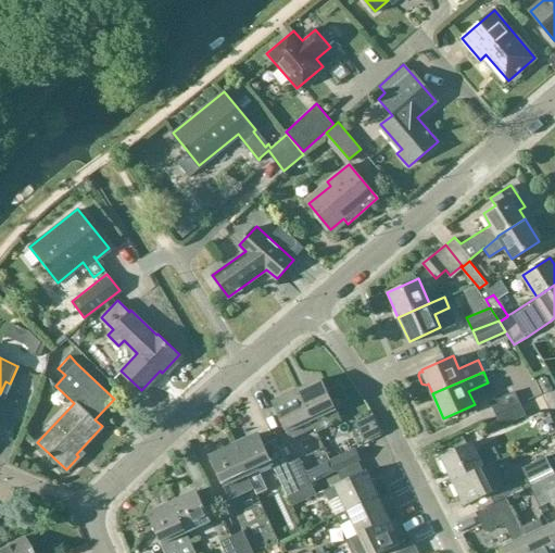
[(322,378),(297,389),(311,419),(336,407),(322,378)]
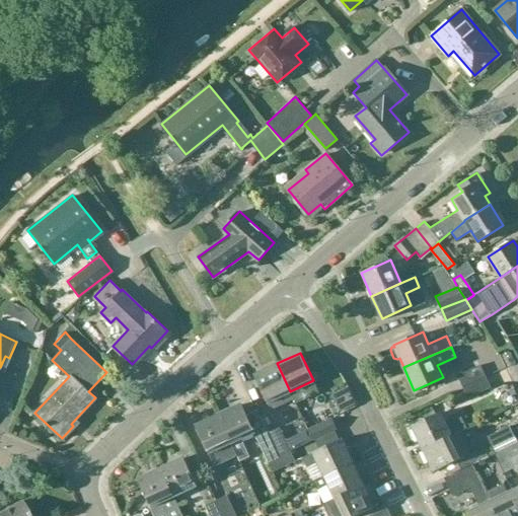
[(290,391),(277,363),(254,374),(268,402),(270,410),(293,398),(290,391)]
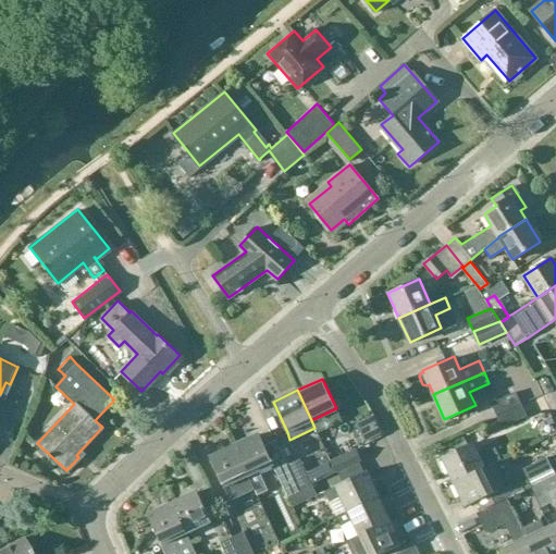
[(490,403),(496,415),(520,403),(515,391),(490,403)]
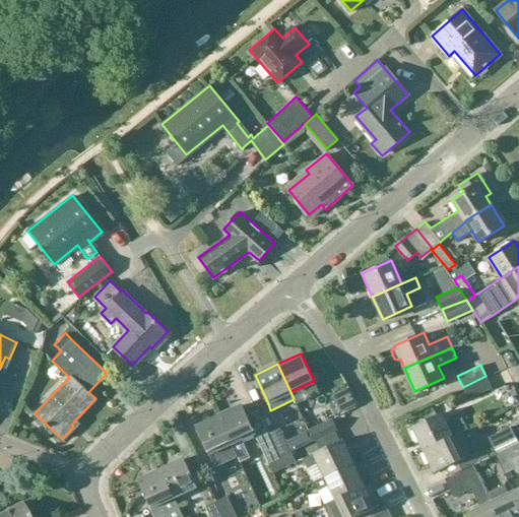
[(491,386),(485,376),(463,387),(468,397),(491,386)]
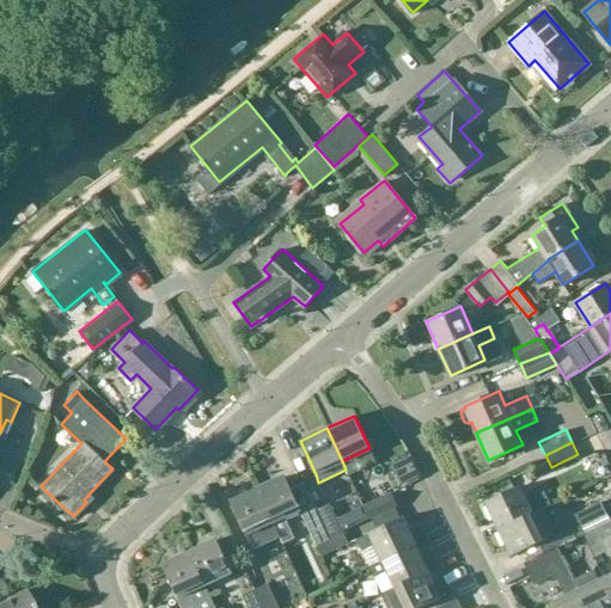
[(257,487),(279,535),(282,542),(293,536),(283,516),(300,509),(291,487),(285,476),(257,487)]
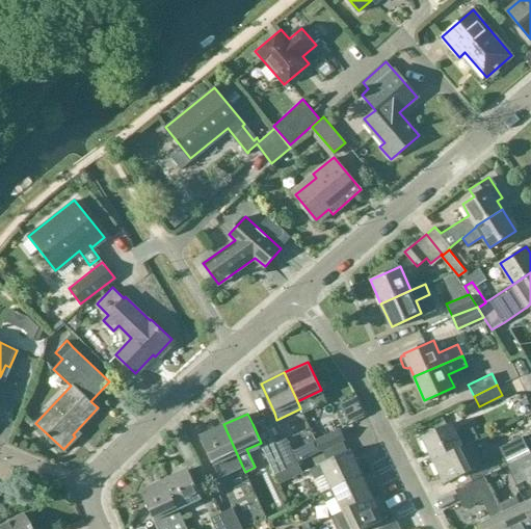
[(262,420),(253,424),(261,443),(263,448),(265,447),(274,443),(262,420)]
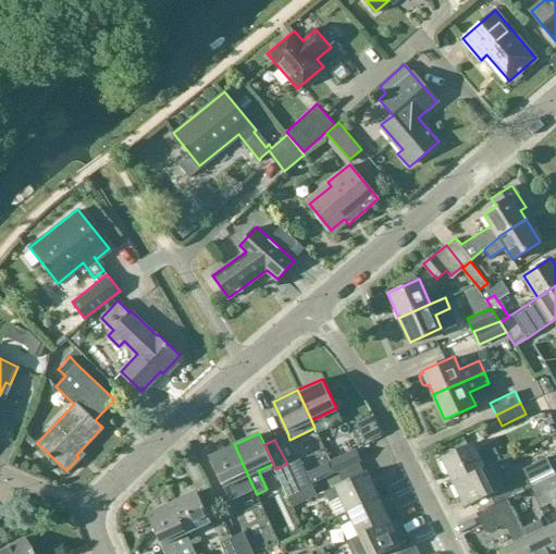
[(442,456),(454,481),(492,463),(501,458),(495,446),(482,453),(482,454),(479,455),(472,442),(442,456)]
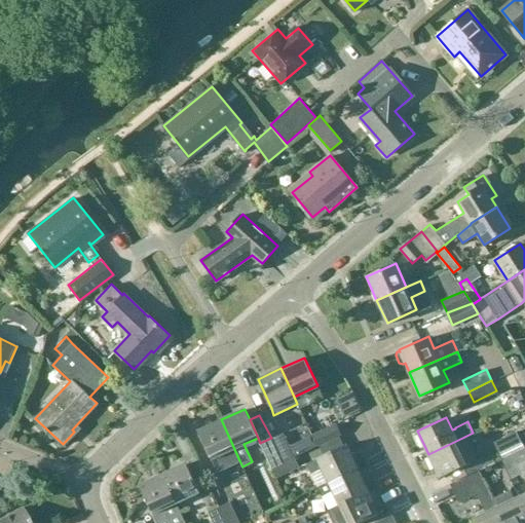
[(239,460),(221,419),(197,430),(211,458),(212,458),(217,471),(239,460)]
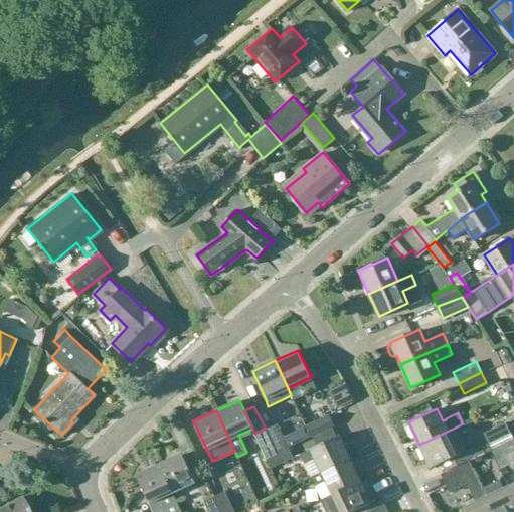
[(335,424),(330,413),(307,424),(312,435),(335,424)]
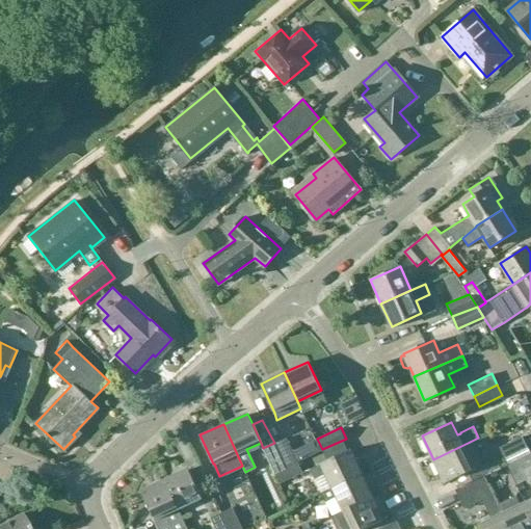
[(505,457),(529,446),(524,435),(500,447),(505,457)]
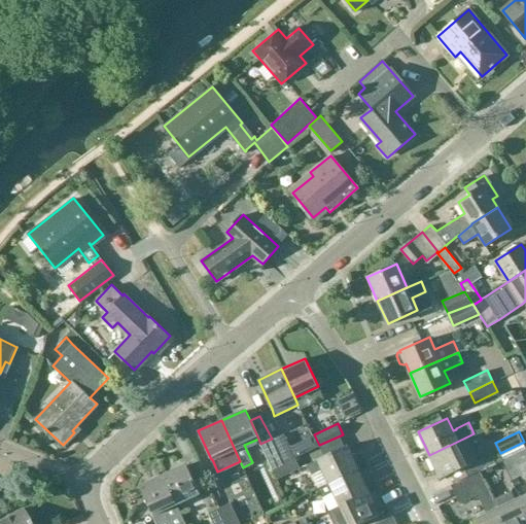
[(284,432),(273,439),(284,461),(295,456),(284,432)]
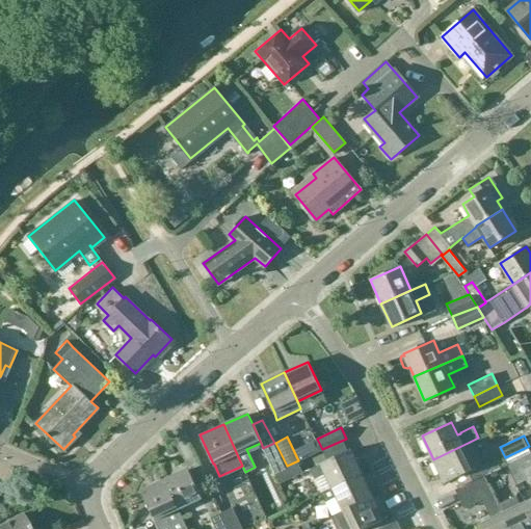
[(470,442),(433,459),(445,482),(456,476),(460,485),(483,475),(494,470),(488,459),(481,464),(470,442)]
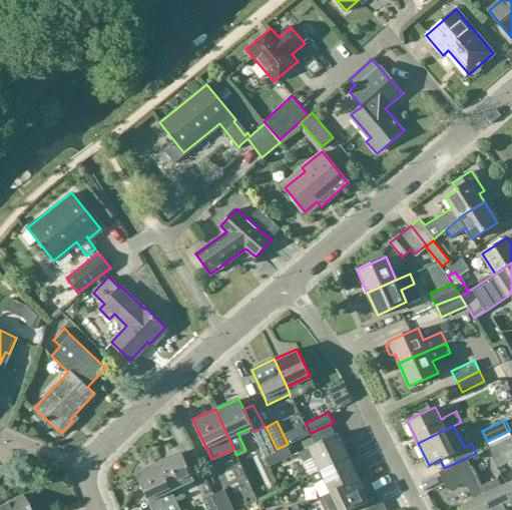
[(277,449),(266,427),(265,427),(256,431),(266,453),(277,449)]
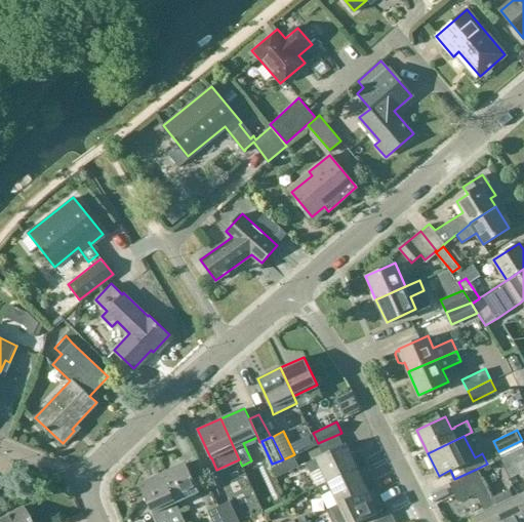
[(356,467),(345,443),(305,462),(310,472),(320,467),(327,481),(356,467)]
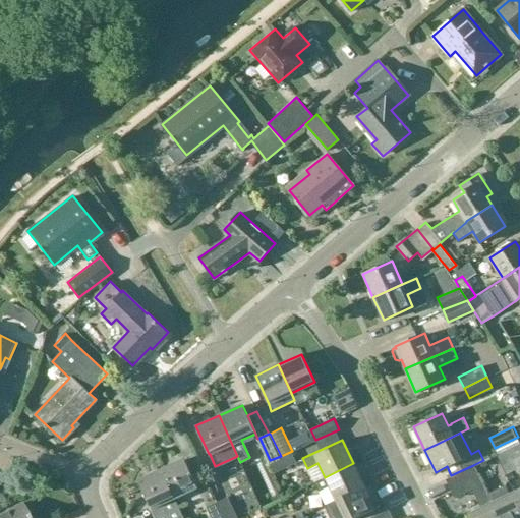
[(516,468),(511,459),(519,454),(519,445),(519,443),(497,454),(501,464),(505,473),(516,468)]
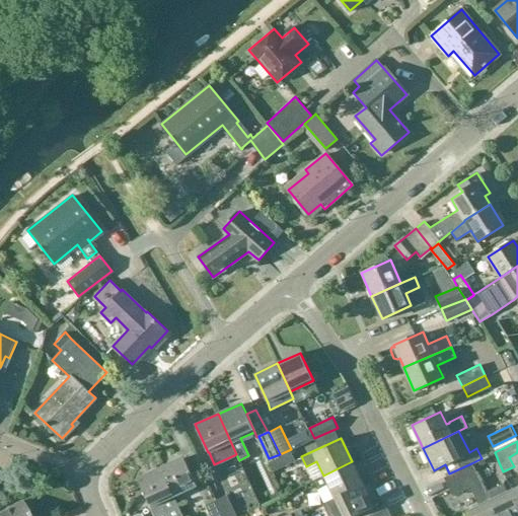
[(291,449),(280,454),(269,458),(274,469),(296,459),(291,449)]
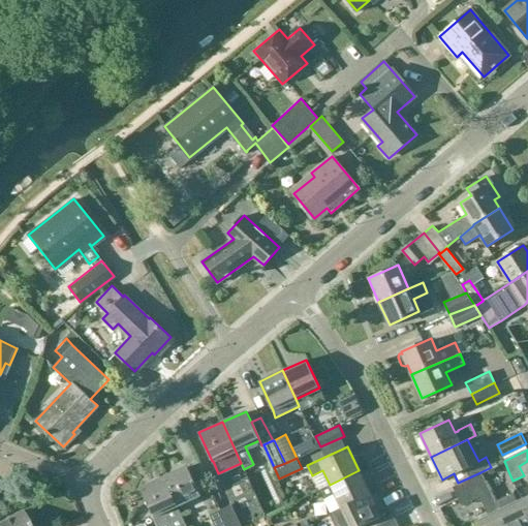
[(163,475),(177,505),(199,495),(186,465),(163,475)]
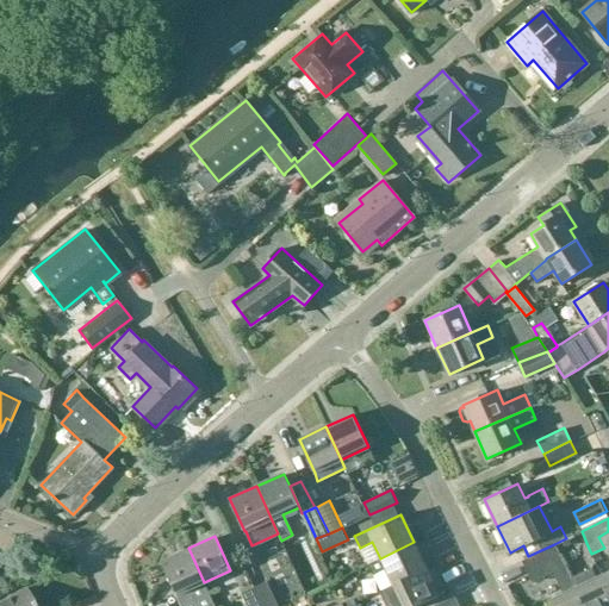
[(572,551),(566,538),(554,544),(560,556),(572,551)]
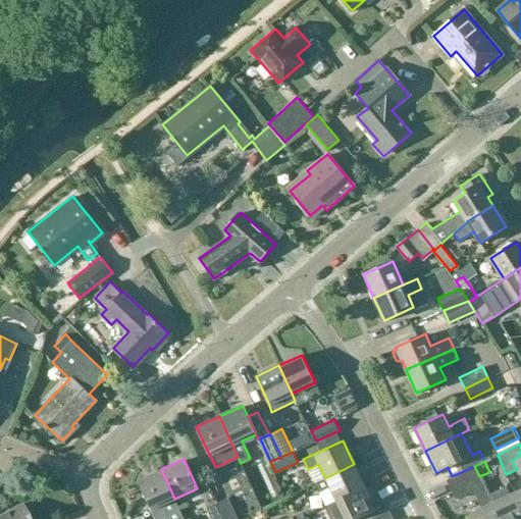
[(364,486),(354,464),(325,478),(315,482),(319,491),(329,486),(335,500),(364,486)]
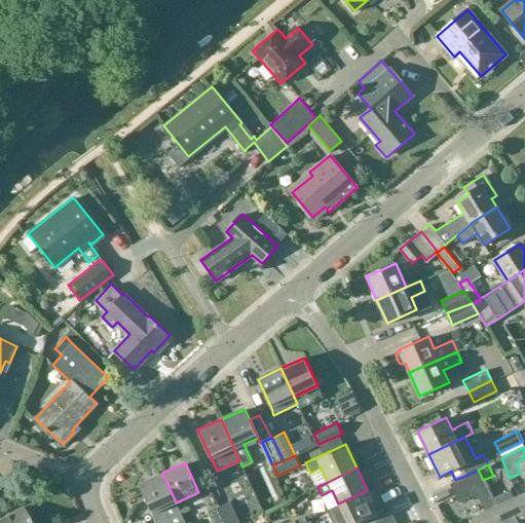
[(483,480),(478,470),(455,480),(449,483),(458,501),(476,493),(485,512),(473,518),(475,522),(502,522),(495,507),(491,497),(483,480)]
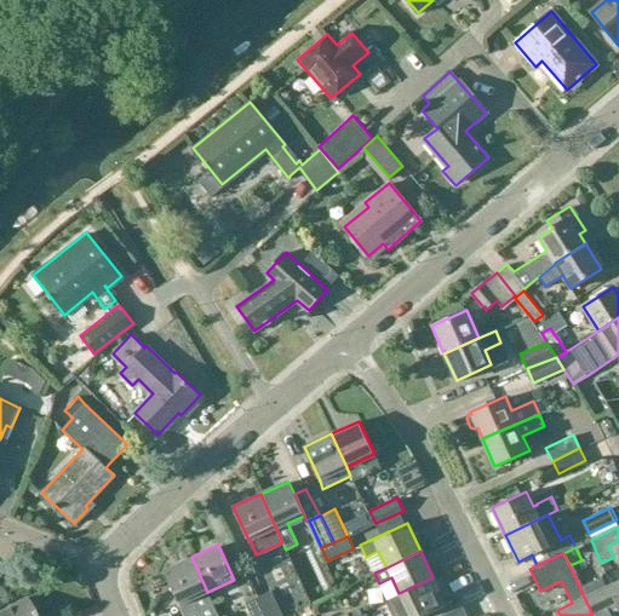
[(217,615),(207,592),(191,557),(164,570),(185,615),(187,615),(194,614),(194,615),(217,615)]
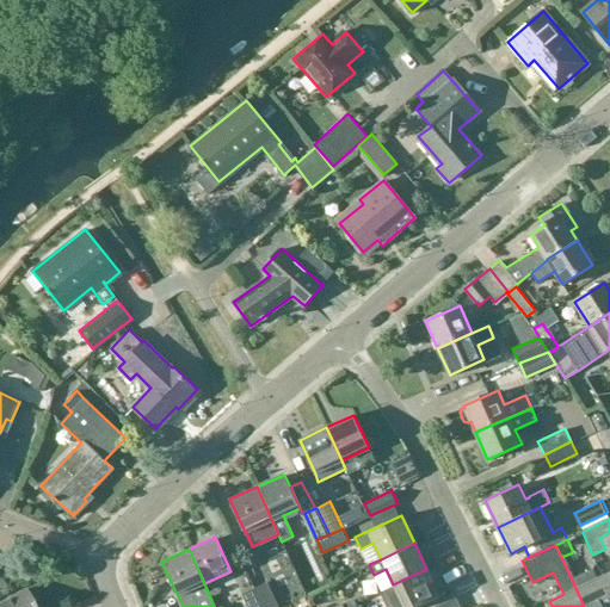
[(584,606),(609,606),(609,590),(603,576),(598,564),(571,577),(575,588),(584,606)]
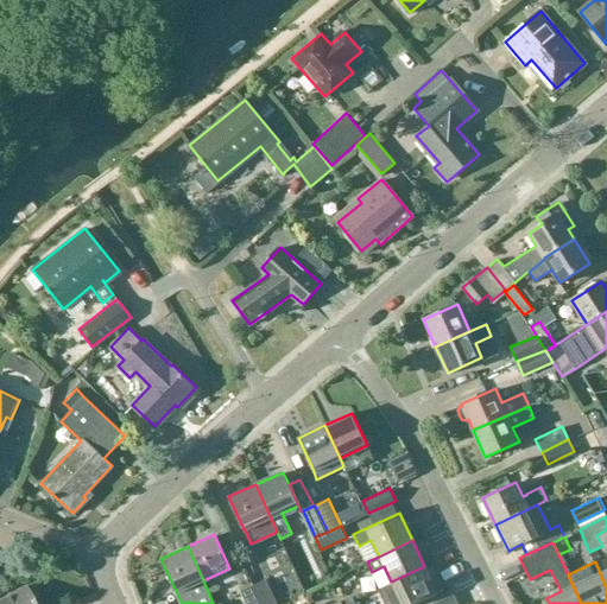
[(413,603),(437,592),(424,566),(391,582),(379,587),(385,599),(397,593),(402,603),(413,603)]
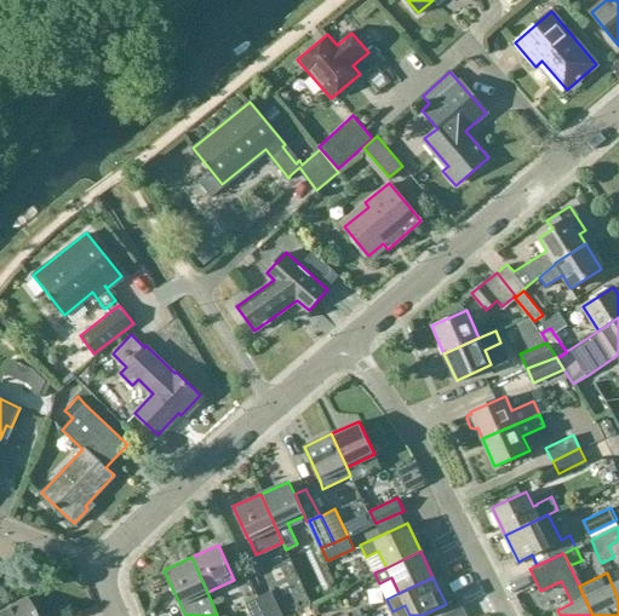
[(271,588),(258,594),(268,615),(282,615),(284,615),(271,588)]
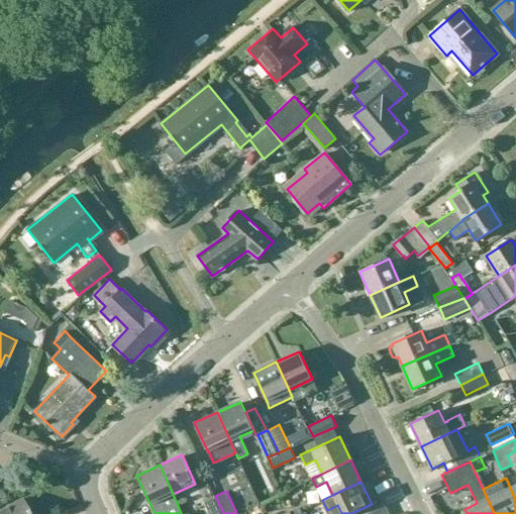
[(223,513),(215,496),(204,501),(210,513),(223,513)]
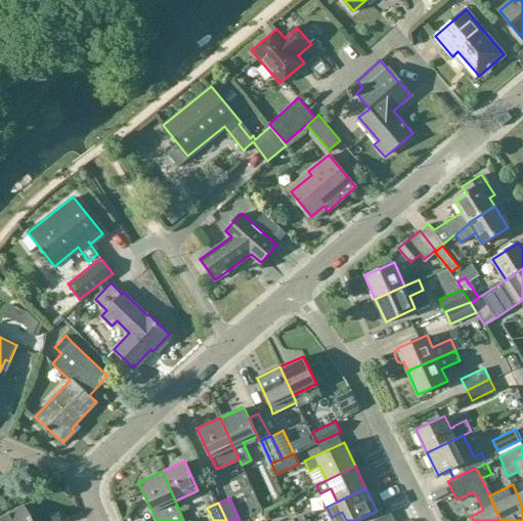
[(32,520),(23,504),(0,515),(0,520),(32,520)]
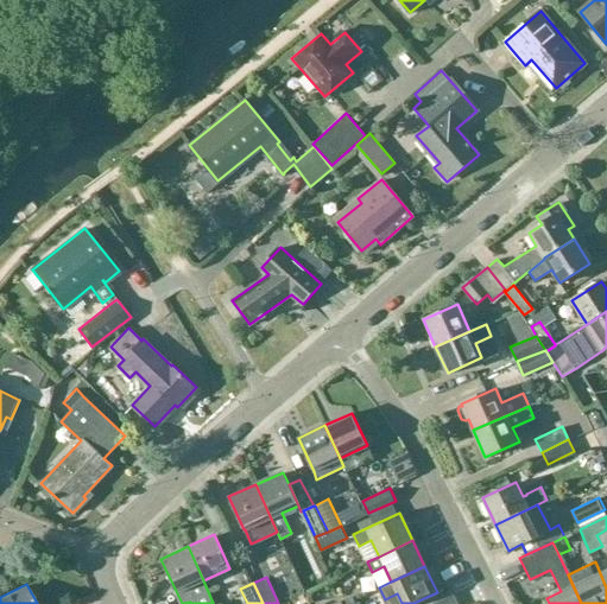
[(455,593),(431,603),(459,603),(460,603),(455,593)]
